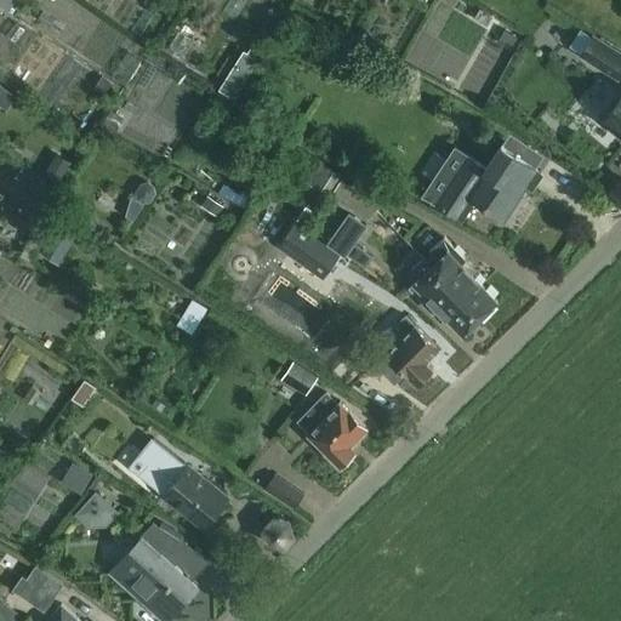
[(480,9),(474,17),(488,24),(493,16),(480,9)]
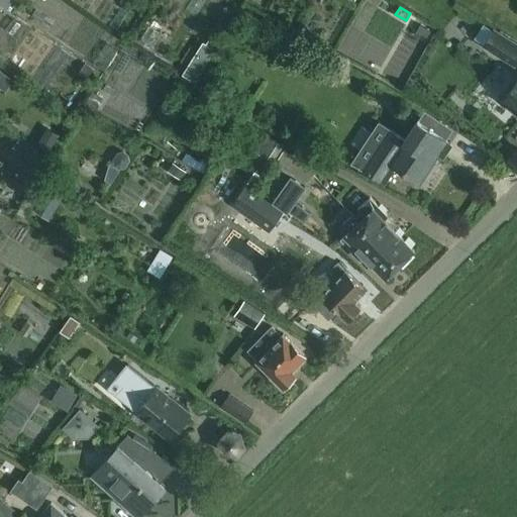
[(420,25),(415,34),(424,39),(429,31),(420,25)]
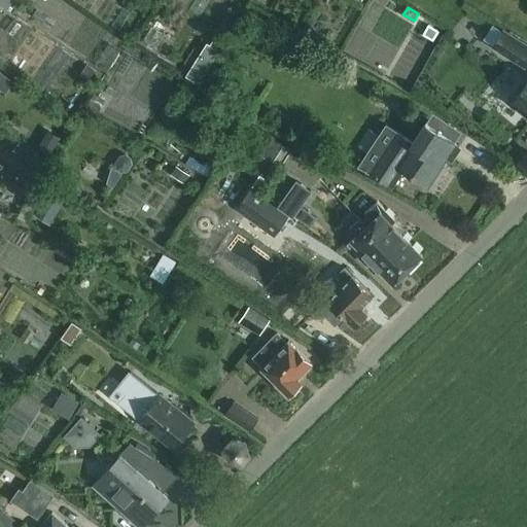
[(524,66),(526,61),(526,44),(503,30),(493,45),(524,66)]
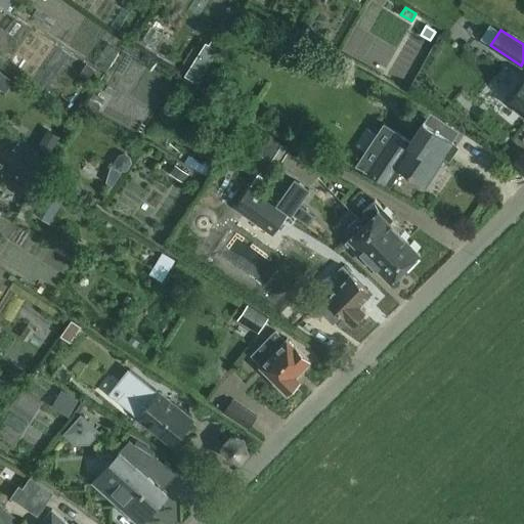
[(185,75),(198,83),(222,43),(213,37),(209,44),(206,42),(185,75)]
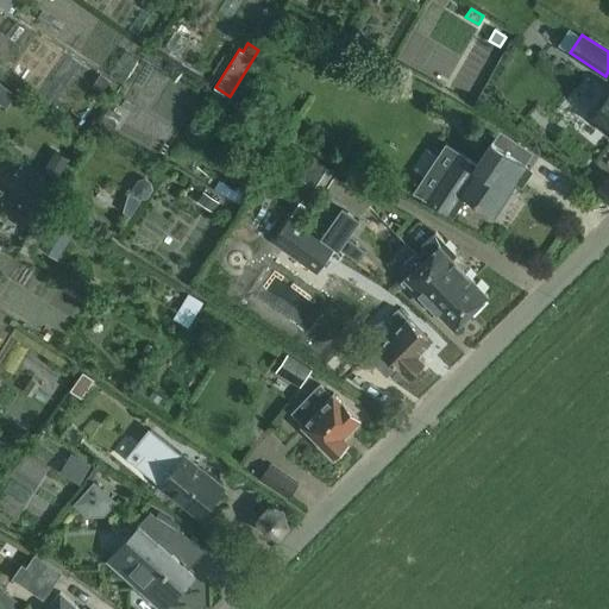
[(608,93),(592,113),(608,127),(608,93)]
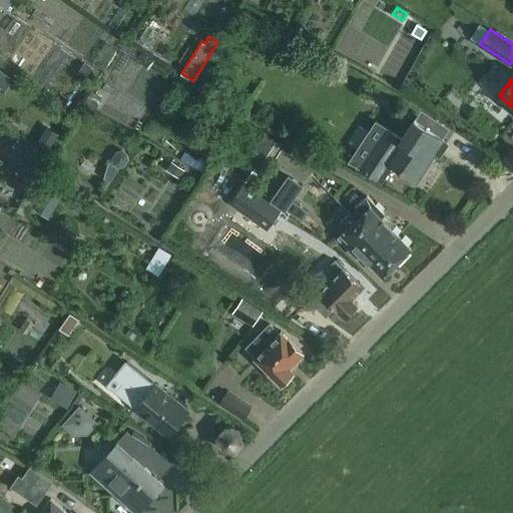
[(415,120),(403,138),(388,129),(362,169),(377,179),(388,163),(415,180),(434,151),(435,152),(444,139),(427,128),(433,118),(422,110),(415,120)]
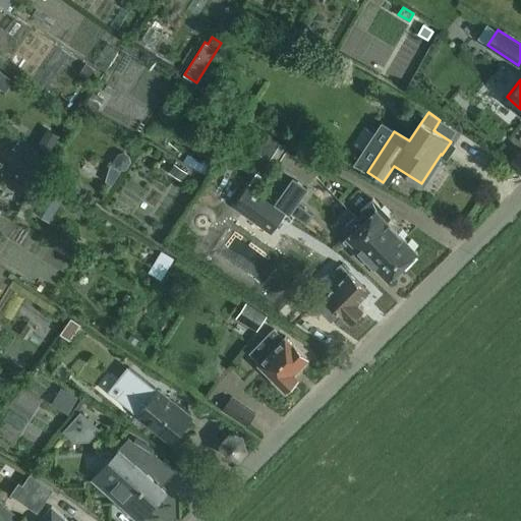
[(48,152),(58,135),(47,129),(38,146),(48,152)]
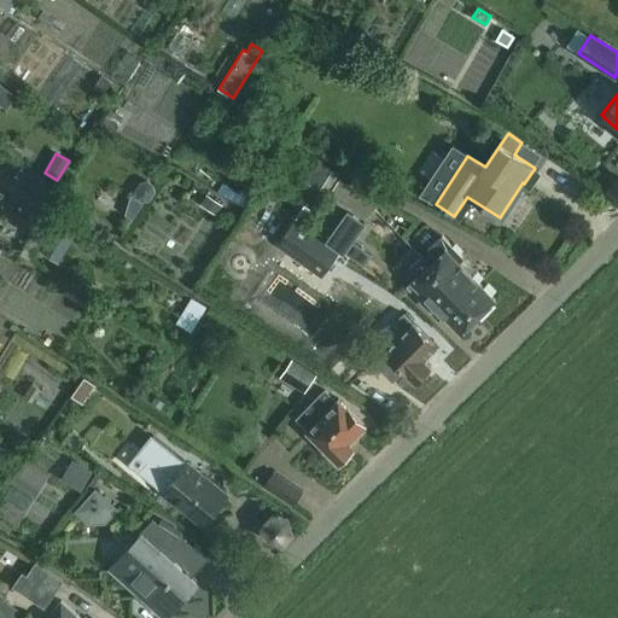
[(278,245),(322,275),(340,250),(309,228),(319,215),(316,213),(339,175),(316,161),(298,190),(310,197),(305,205),(278,245)]
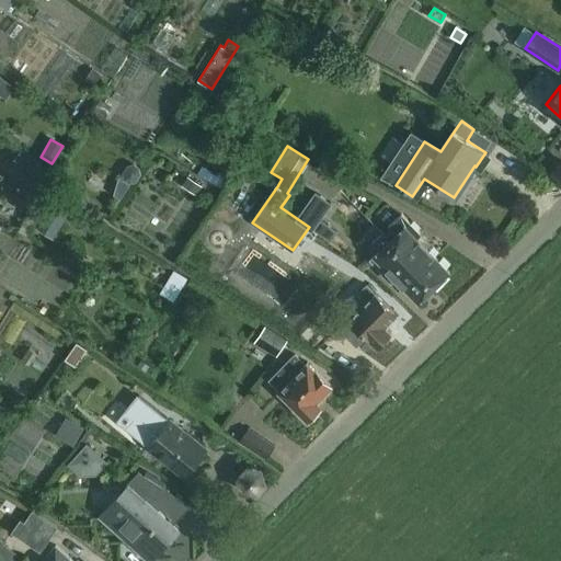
[(21,150),(10,167),(42,186),(53,170),(21,150)]
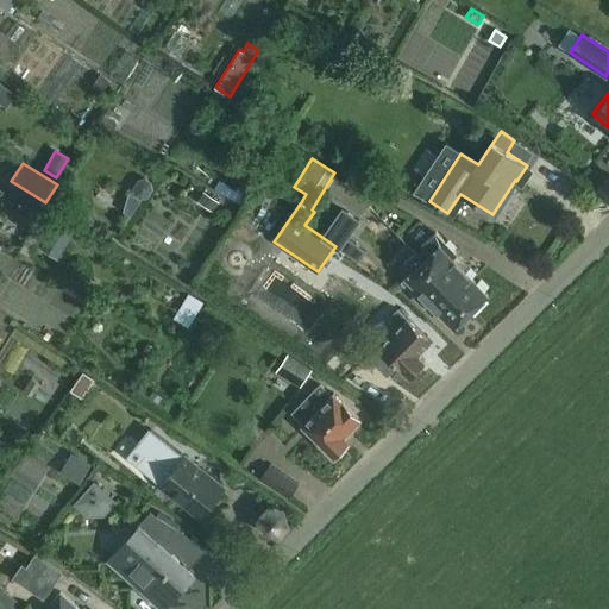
[(135,194),(140,198),(146,196),(152,189),(151,182),(145,179),(138,180),(133,188),(135,194)]
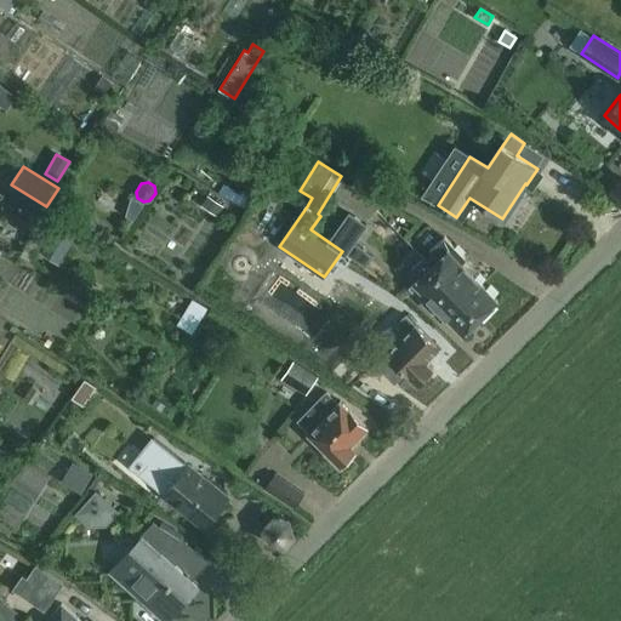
[(77,218),(83,206),(70,199),(63,212),(77,218)]
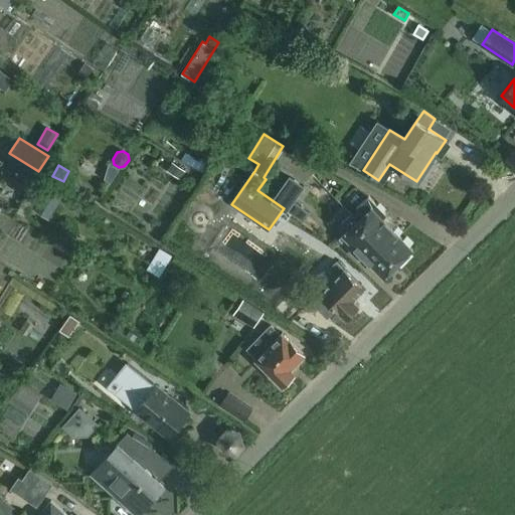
[(275,200),(292,176),(277,165),(260,189),(275,200)]
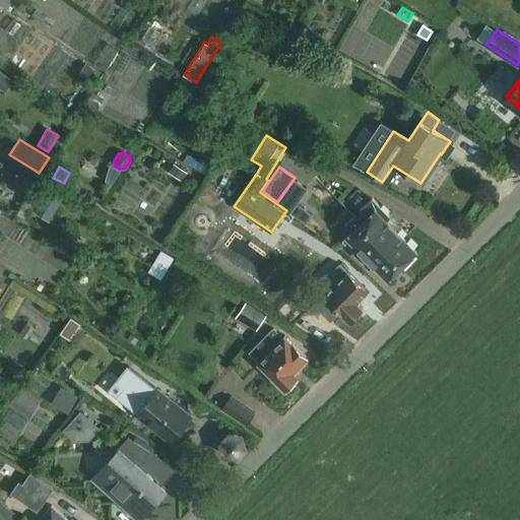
[(295,178),(277,202),(290,210),(296,203),(308,186),(295,178)]
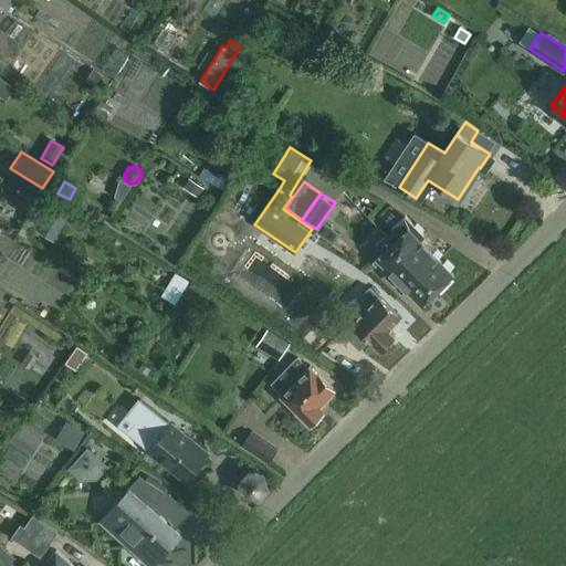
[(56,203),(40,230),(52,238),(70,212),(56,203)]
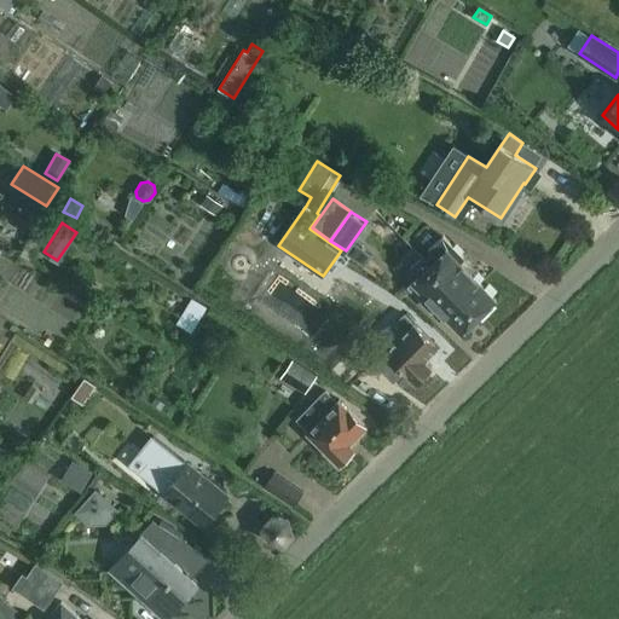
[(432,253),(424,260),(479,317),(497,300),(461,262),(464,259),(443,237),(429,250),(432,253)]
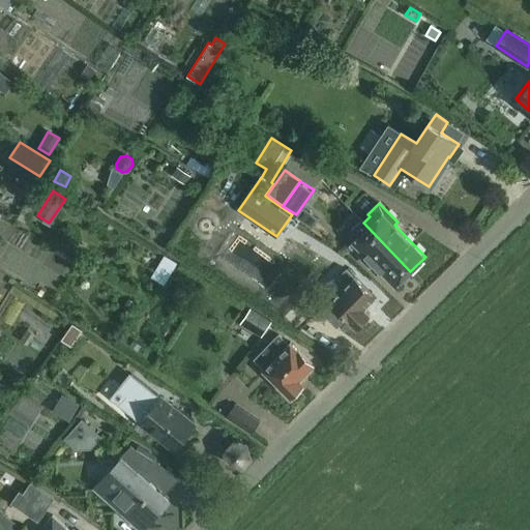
[(312,229),(318,219),(301,207),(296,214),(294,216),(312,229)]
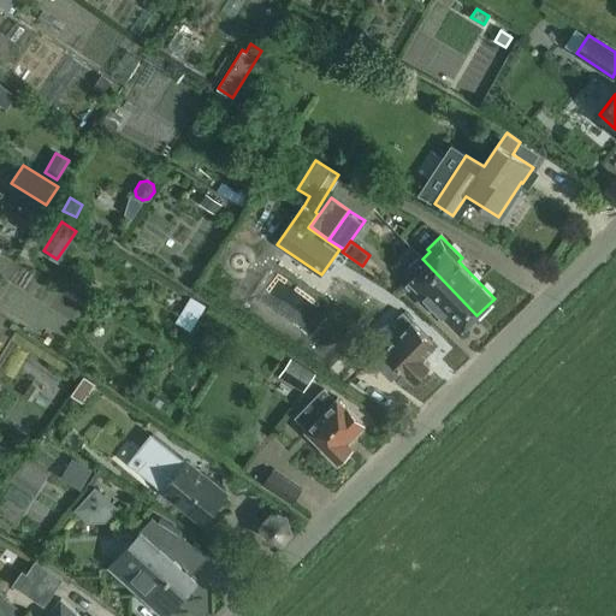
[(408,267),(416,276),(407,285),(420,300),(424,295),(460,331),(477,315),(422,259),(420,255),(418,255),(408,265),(408,267)]
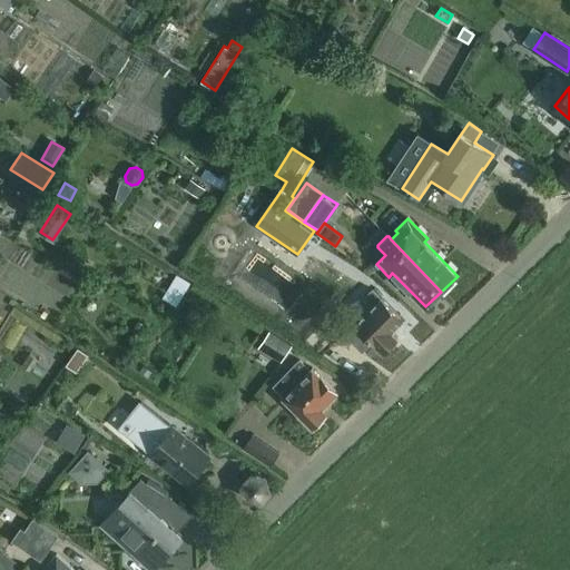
[(189,282),(177,276),(164,300),(175,306),(189,282)]
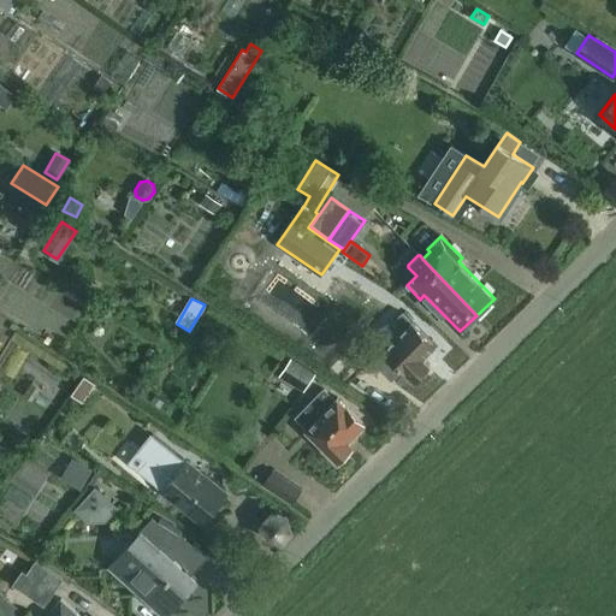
[(391,379),(401,369),(414,381),(428,366),(421,359),(436,344),(412,321),(403,313),(394,323),(402,331),(373,361),(391,379)]
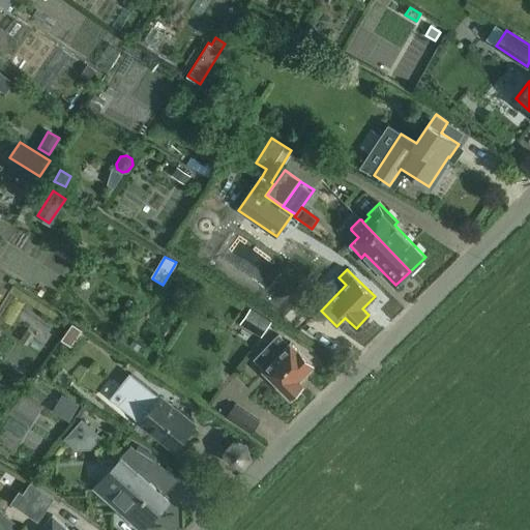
[(261,337),(271,323),(251,308),(240,324),(261,337)]
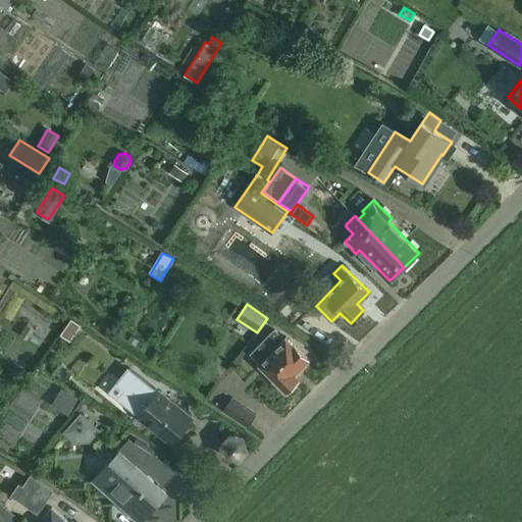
[(71,318),(60,333),(69,341),(81,325),(71,318)]
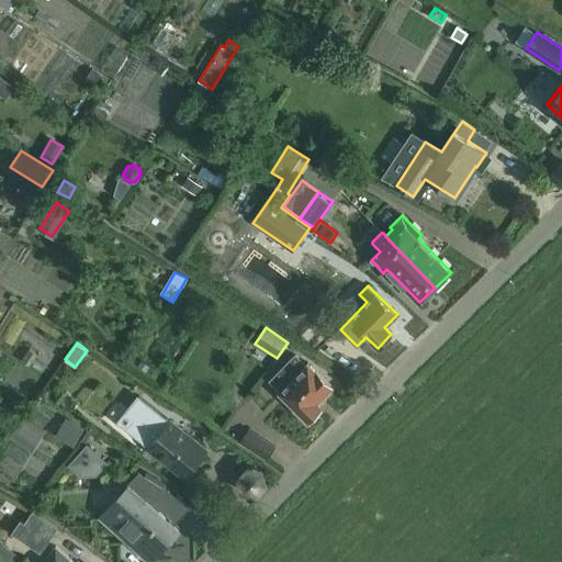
[(308,363),(306,364),(295,353),(269,381),(280,392),(279,393),(308,422),(322,408),(316,403),(333,386),(308,363)]
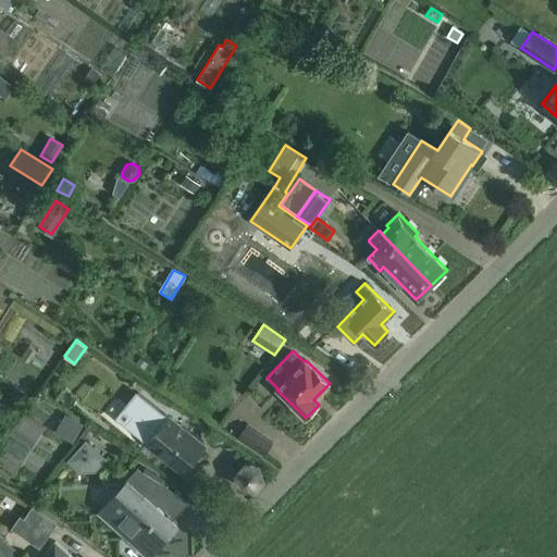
[(143,441),(144,441),(180,469),(200,443),(164,415),(164,413),(137,392),(124,408),(133,416),(126,424),(125,424),(124,425),(143,441)]
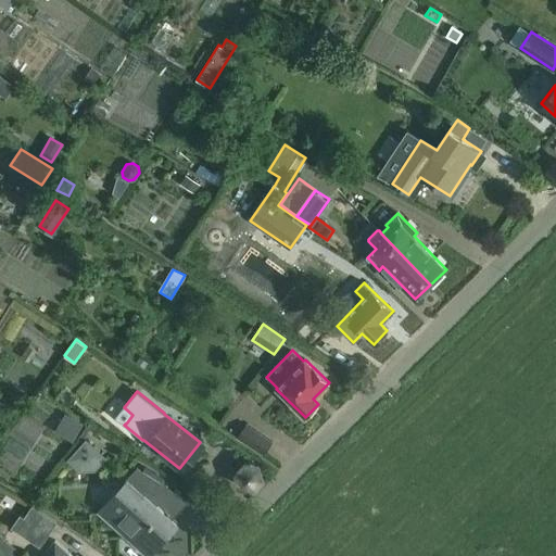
[(237,437),(264,455),(273,441),(245,424),(237,437)]
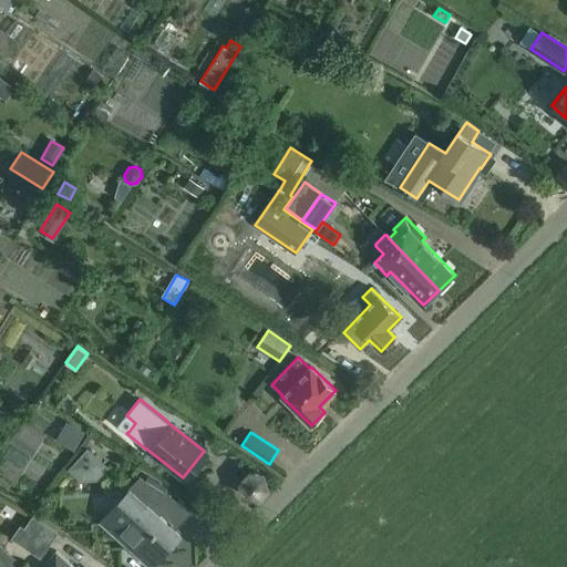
[(84,482),(106,463),(91,446),(70,465),(84,482)]
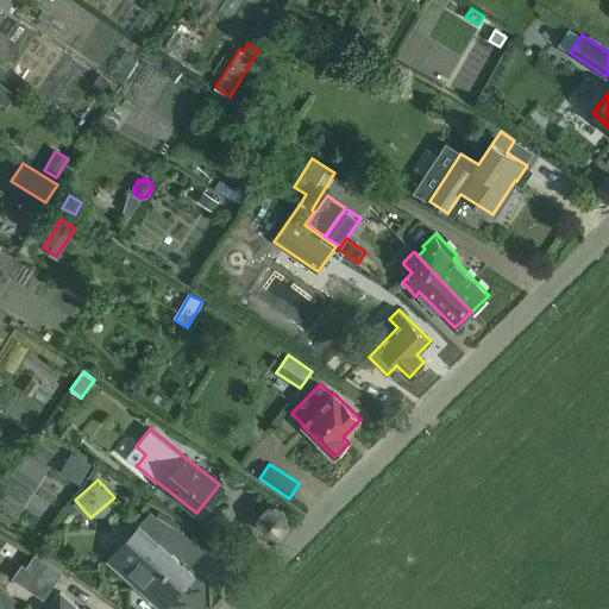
[(255,519),(262,537),(280,539),(292,526),(287,508),(268,504),(255,519)]
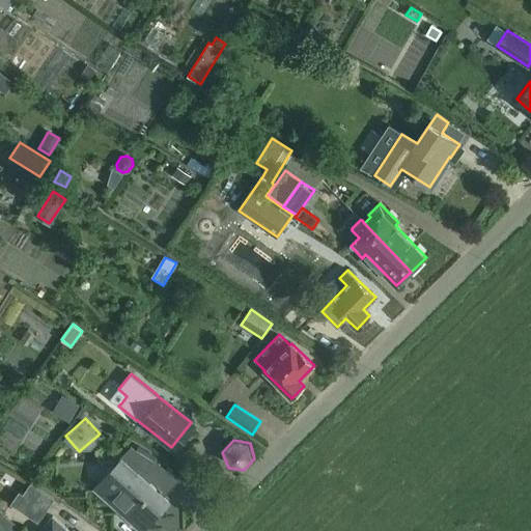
[(119,460),(120,462),(94,490),(141,530),(169,500),(144,478),(158,464),(131,447),(119,460)]
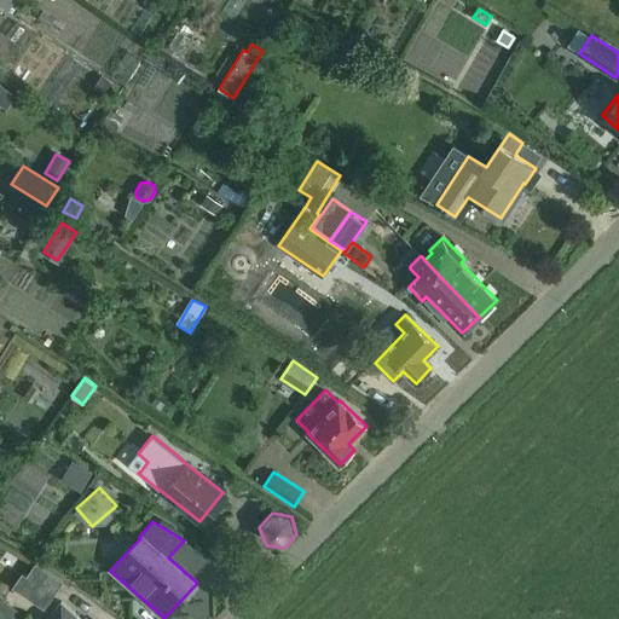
[(23,574),(13,588),(45,609),(63,583),(36,563),(27,577),(23,574)]
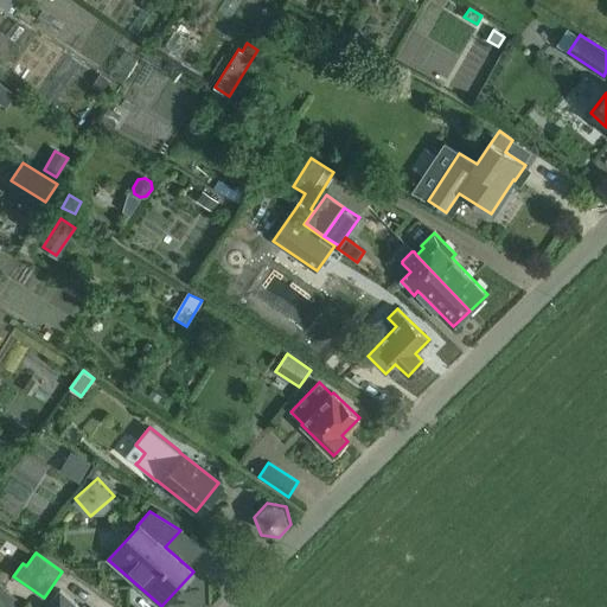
[(0,606),(21,606),(23,606),(11,596),(11,598),(0,589),(0,606)]
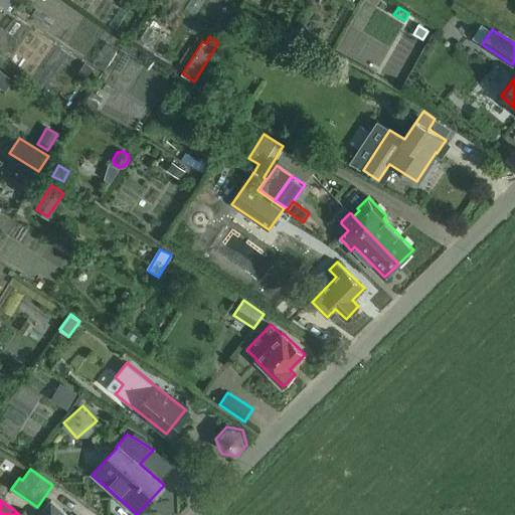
[(66,514),(51,501),(38,514),(66,514)]
